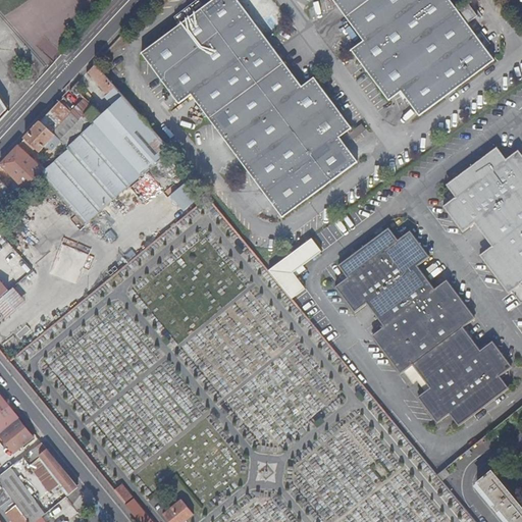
[(0,0),(0,121),(7,114),(10,111),(0,96),(0,0)]
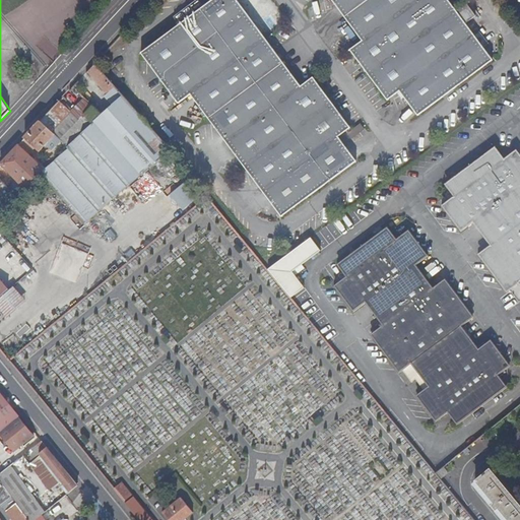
[(282,218),(356,161),(339,138),(350,129),(313,78),(301,87),(236,0),(212,0),(140,54),(178,105),(191,95),(282,218)]
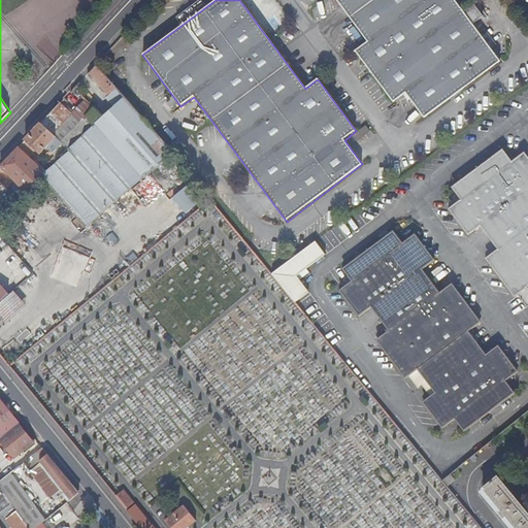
[(424,119),(500,62),(454,0),(335,0),(368,42),(356,52),(394,103),(406,94),(424,119)]
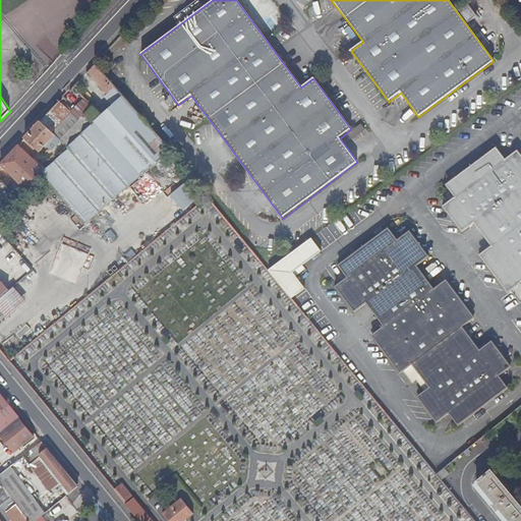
[(115,88),(95,64),(89,72),(108,95),(113,90),(115,88)]
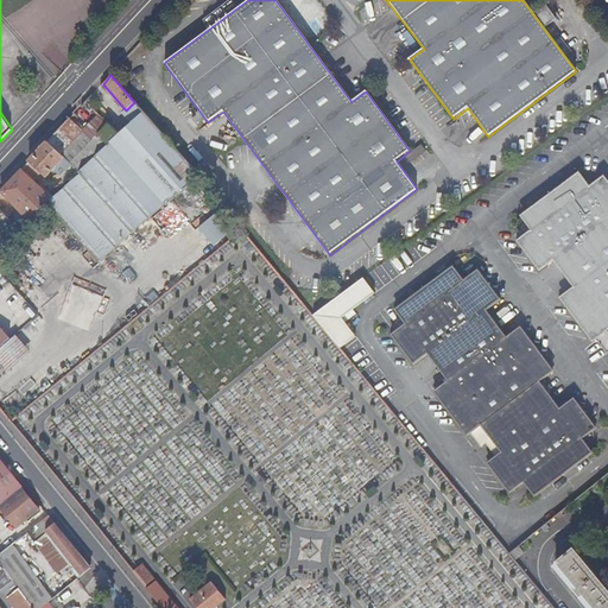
[(132,105),(126,111),(130,115),(137,109),(134,107),(132,105)]
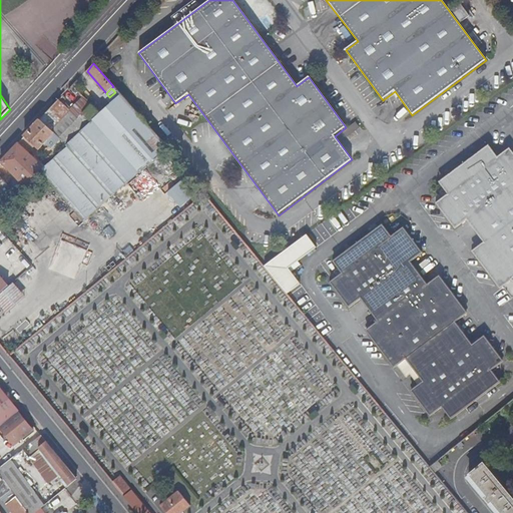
[(118,147),(140,172),(168,149),(121,96),(100,113),(91,122),(68,144),(67,145),(90,171),(118,147)]
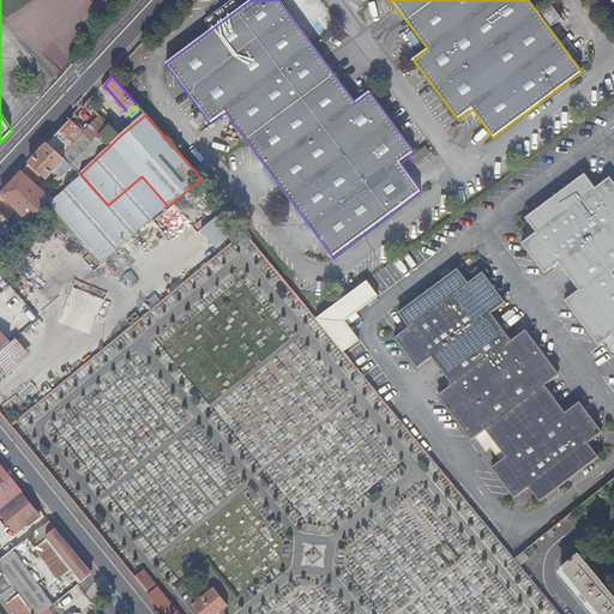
[(72,120),(31,163),(47,179),(54,170),(61,178),(68,170),(77,178),(80,174),(82,173),(77,168),(61,156),(84,132),(72,120)]
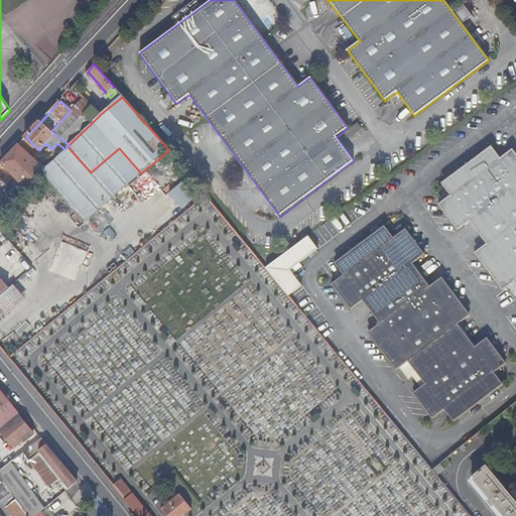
[(93,105),(84,114),(92,123),(101,114),(93,105)]
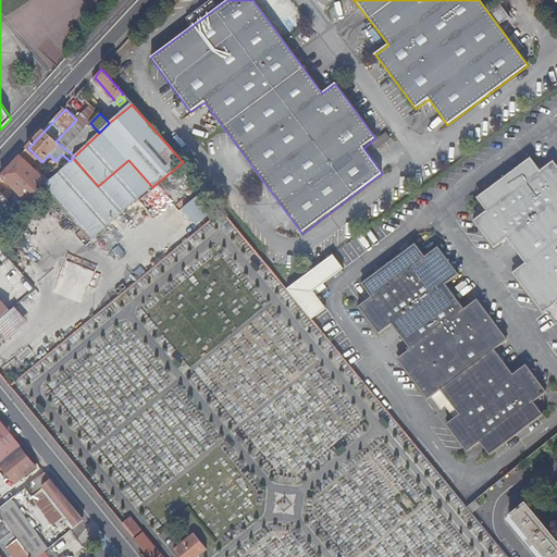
[(85,128),(76,120),(56,141),(70,152),(74,157),(99,133),(90,123),(85,128)]
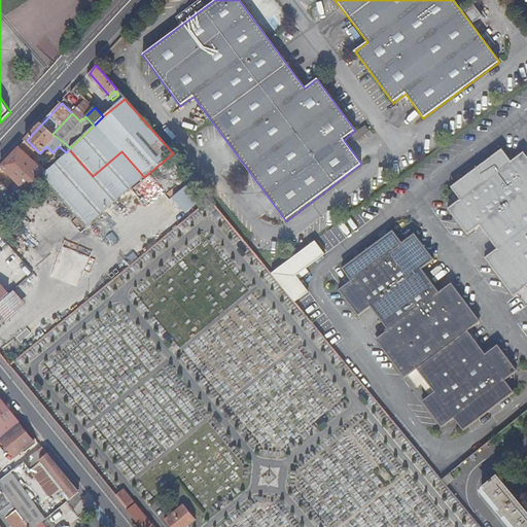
[(10,190),(19,199),(41,176),(54,165),(50,162),(42,169),(20,147),(2,167),(18,182),(21,184),(19,186),(15,184),(10,190)]
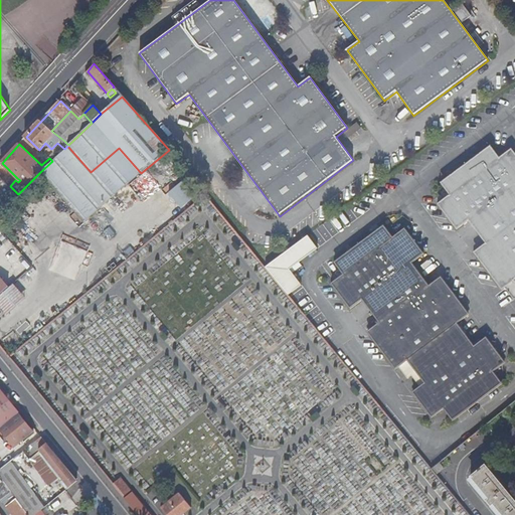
[(52,161),(40,172),(83,222),(114,196),(141,173),(119,148),(91,172),(67,146),(64,149),(52,161)]
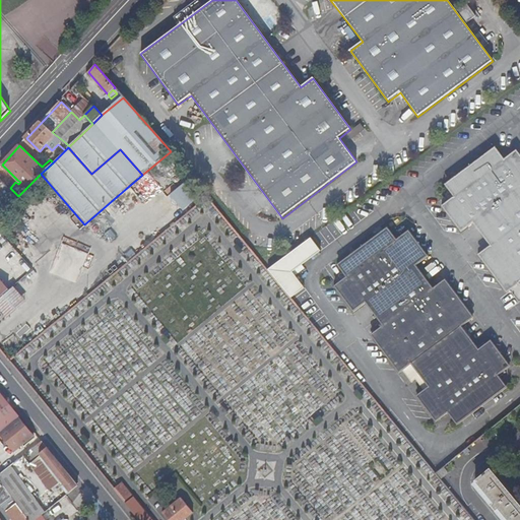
[(519,155),(516,151),(504,160),(495,148),(445,186),(454,198),(442,207),(461,234),(473,224),(490,247),(478,256),(507,295),(510,291),(519,303),(519,155)]
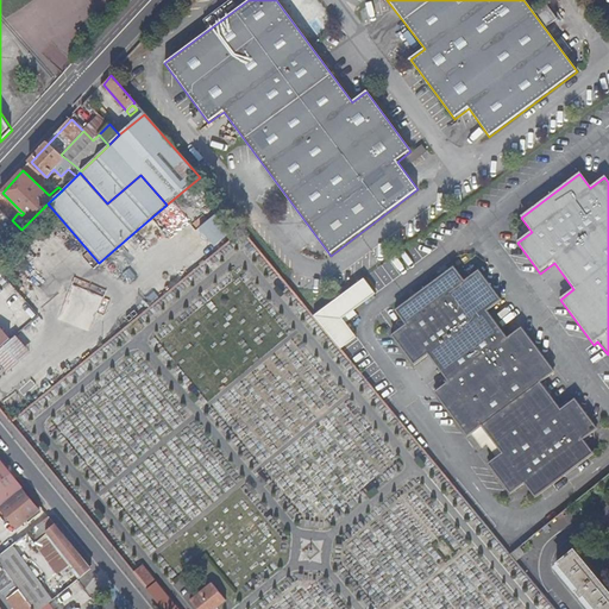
[(0,232),(8,242),(22,230),(12,220),(0,207),(0,232)]
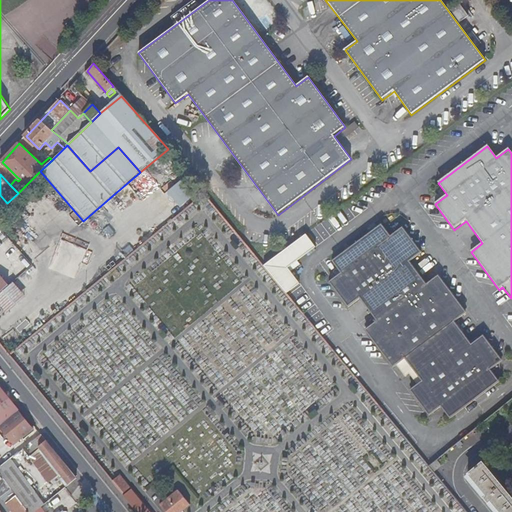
[(169,189),(181,205),(191,198),(179,182),(169,189)]
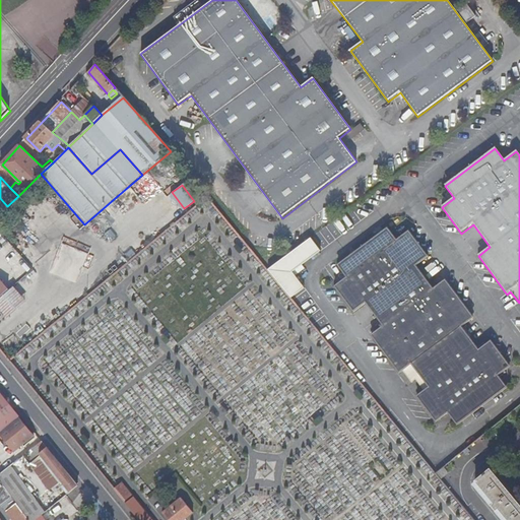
[(474,318),(446,280),(434,289),(416,266),(429,257),(409,232),(397,241),(388,229),(337,266),(346,278),(334,286),(354,313),(366,304),(383,327),(371,336),(399,374),(411,365),(429,388),(416,397),(436,423),(448,413),(457,426),(508,388),(499,376),(511,367),(492,341),(479,350),(462,327),(474,318)]
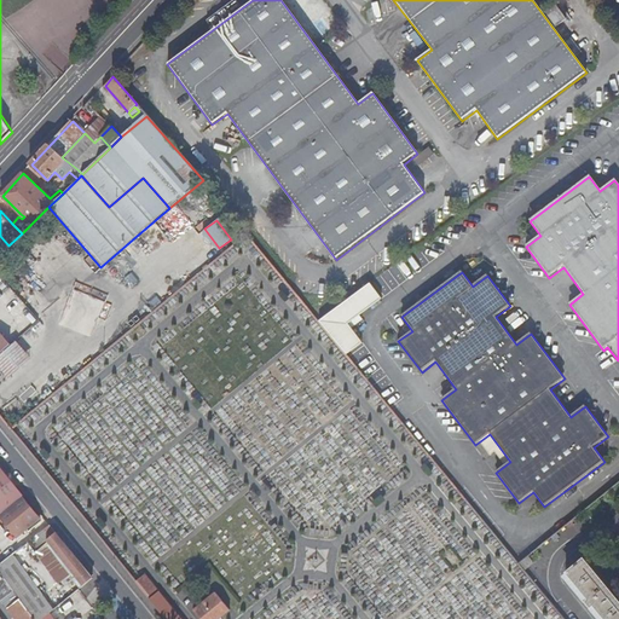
[(0,301),(17,319),(29,310),(0,276),(0,301)]
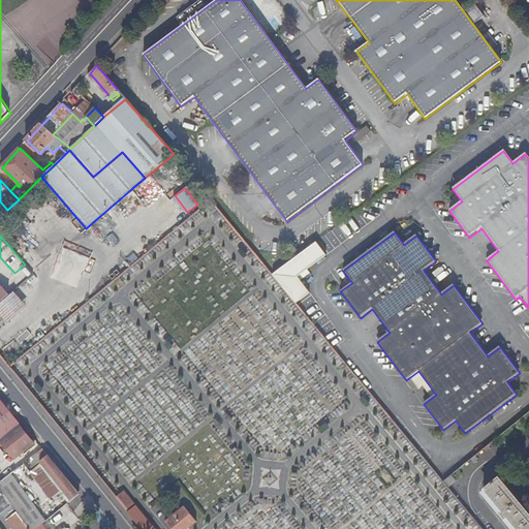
[(318,240),(274,271),(297,303),(311,291),(300,275),(329,254),(318,240)]
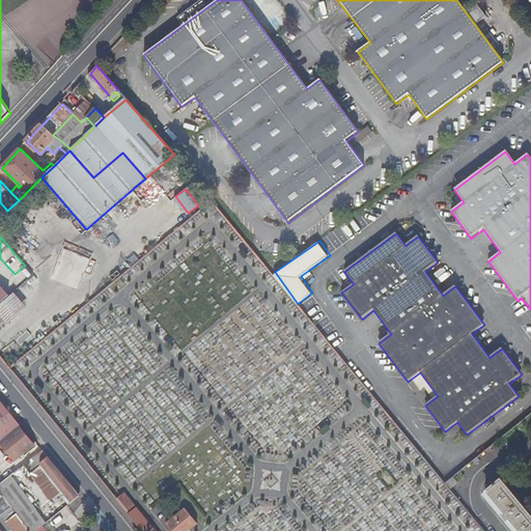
[(2,286),(10,296),(34,275),(25,266),(15,274),(2,286)]
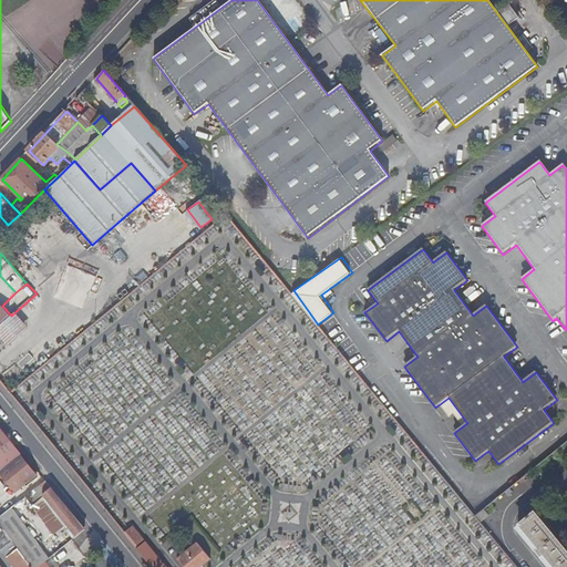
[(0,325),(11,316),(2,306),(0,306),(0,325)]
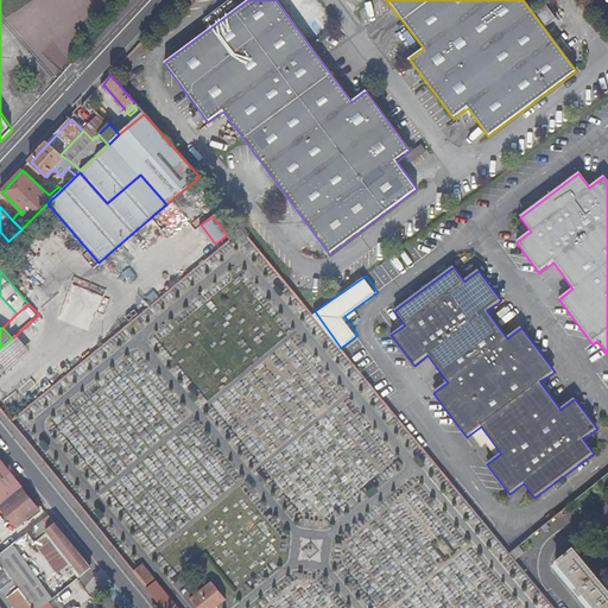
[(29,532),(49,517),(42,507),(39,510),(21,488),(23,487),(0,460),(0,508),(13,526),(0,537),(0,555),(12,545),(29,532)]
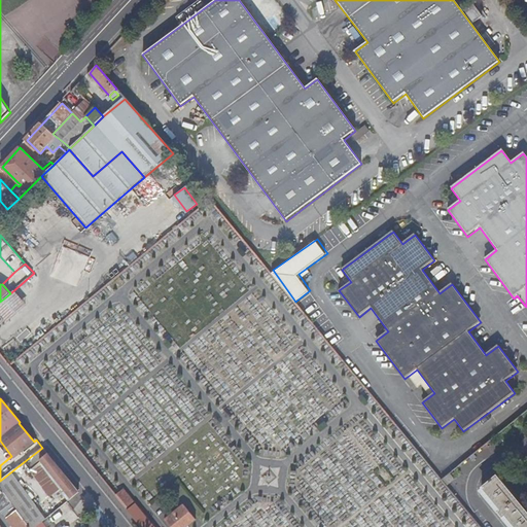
[(170,435),(163,442),(168,447),(175,441),(170,435)]
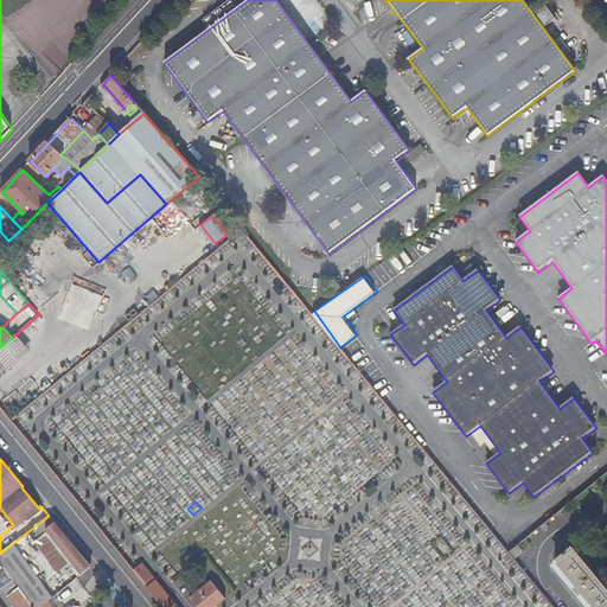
[(78,576),(91,567),(49,516),(29,531),(37,541),(48,532),(75,566),(72,568),(78,576)]
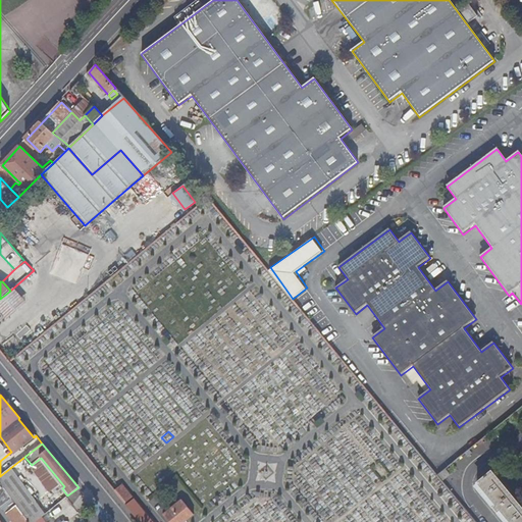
[(57,492),(62,488),(64,486),(41,458),(32,465),(57,492)]
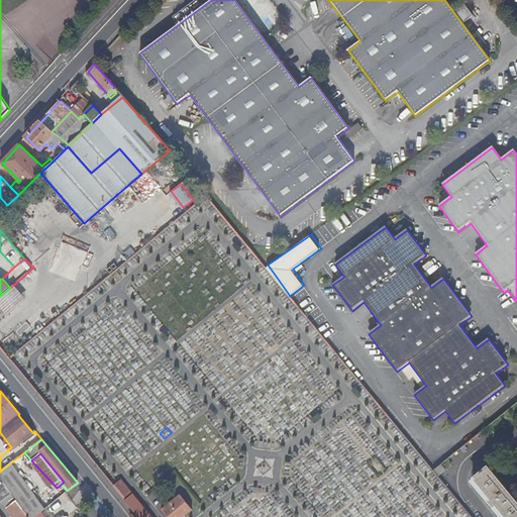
[(34,516),(39,513),(43,510),(10,463),(0,472),(0,478),(11,494),(16,501),(28,516),(34,516)]
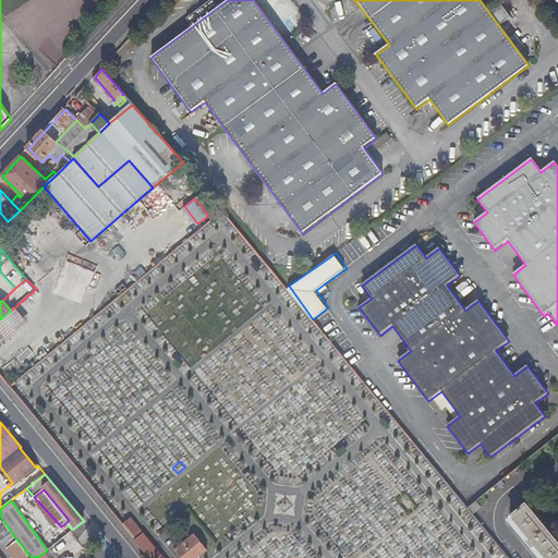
[(469,509),(474,516),(482,509),(477,502),(469,509)]
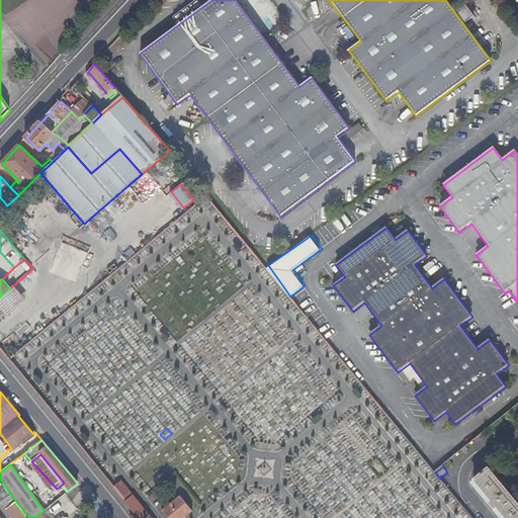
[(505,517),(517,517),(517,504),(489,468),(475,481),(493,503),(490,505),(494,510),(497,508),(505,517)]
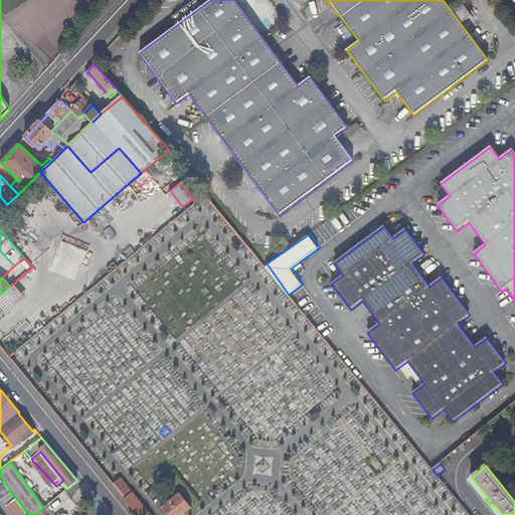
[(11,492),(0,476),(0,498),(1,500),(11,492)]
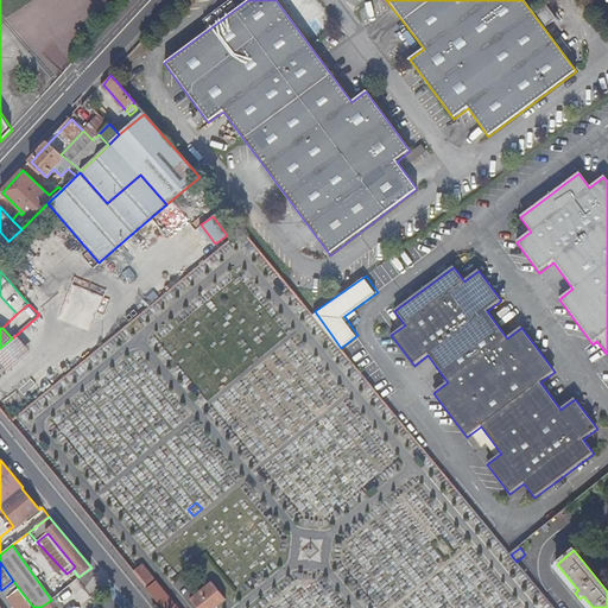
[(133,571),(163,607),(177,607),(143,565),(133,571)]
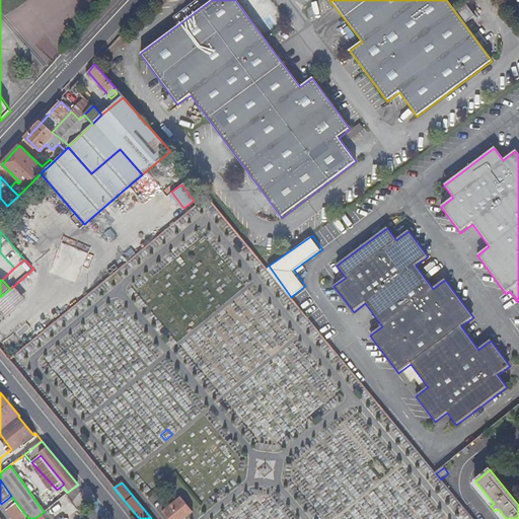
[(184,501),(181,497),(162,512),(167,518),(183,518),(193,512),(184,501)]
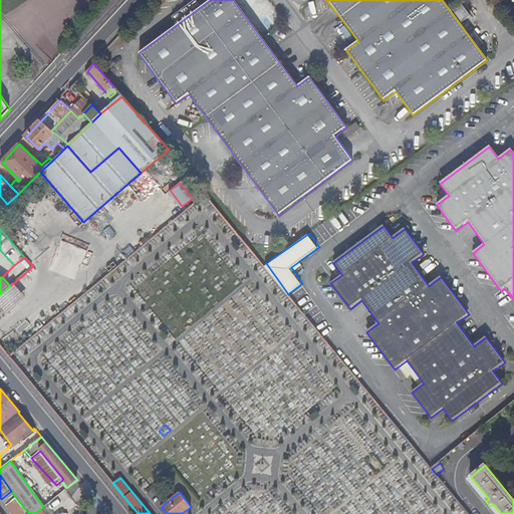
[(28,513),(16,498),(5,505),(12,513),(28,513)]
